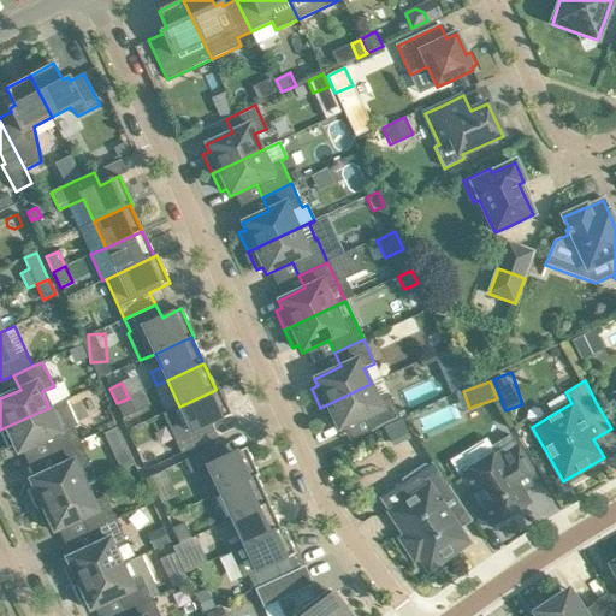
[(371,432),(394,421),(401,418),(389,395),(378,401),(371,384),(320,408),(329,426),(336,424),(338,431),(365,419),(371,432)]
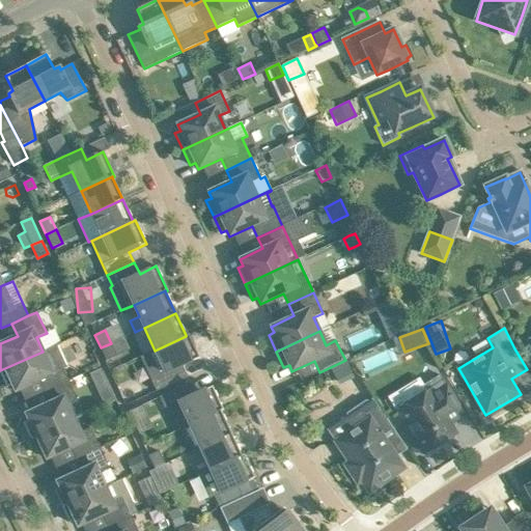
[(155,351),(140,357),(150,379),(156,391),(169,386),(188,376),(183,366),(199,358),(188,334),(186,335),(186,336),(155,351)]
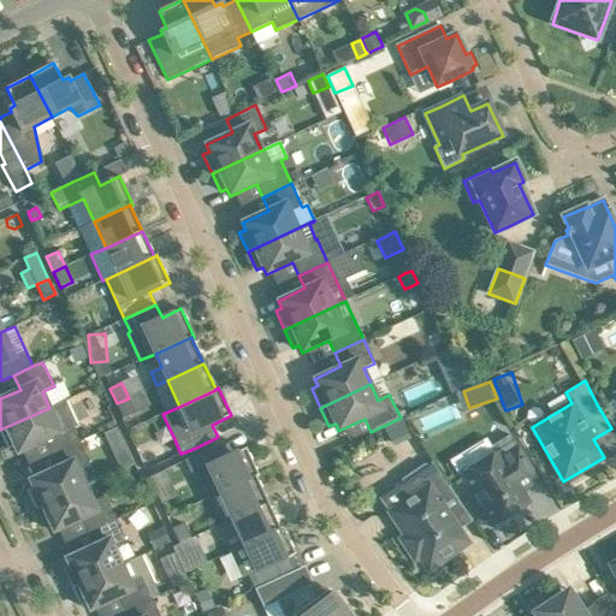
[(454,396),(413,414),(422,433),(462,416),(454,396)]
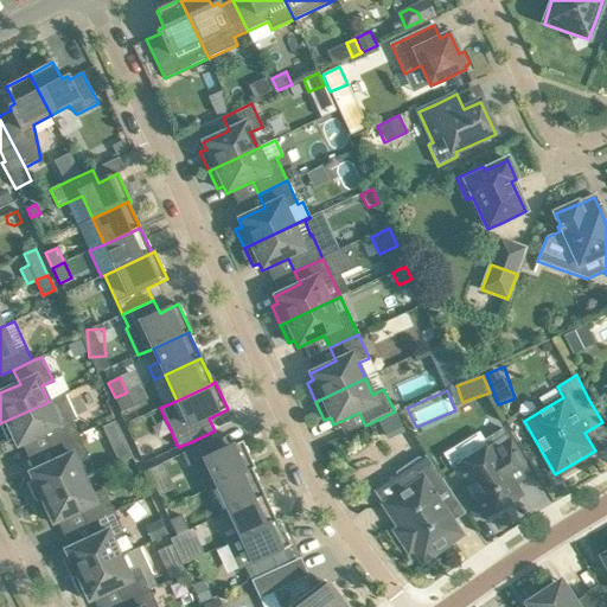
[(49,402),(0,423),(0,426),(7,442),(14,440),(18,447),(44,435),(50,448),(78,435),(72,422),(76,420),(65,396),(71,393),(70,391),(49,402)]
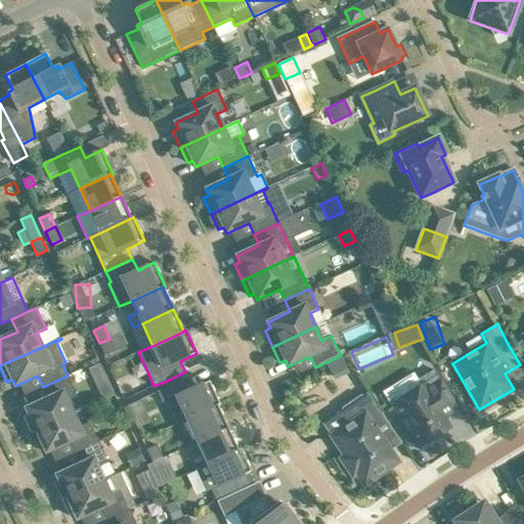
[(110,339),(99,343),(105,356),(116,351),(110,339)]
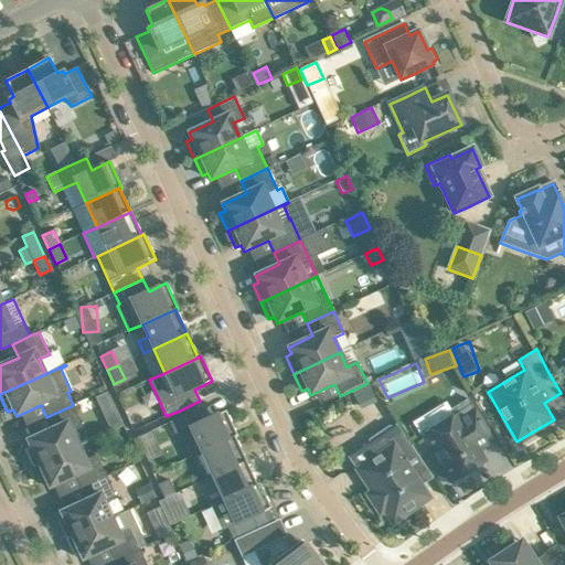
[(368,385),(352,392),(359,406),(374,398),(368,385)]
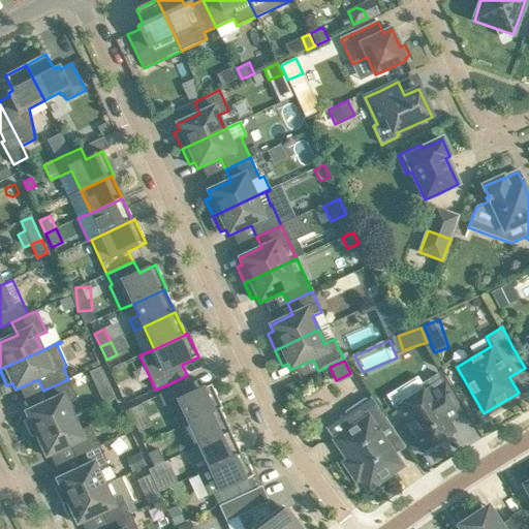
[(107,382),(100,367),(89,372),(96,387),(107,382)]
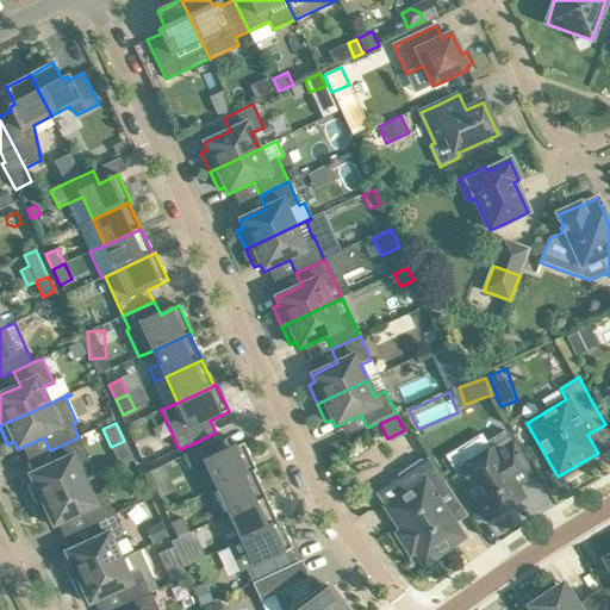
[(478,458),(458,470),(475,500),(489,521),(523,499),(516,486),(533,477),(521,456),(514,443),(512,444),(505,430),(486,442),(491,449),(478,458)]
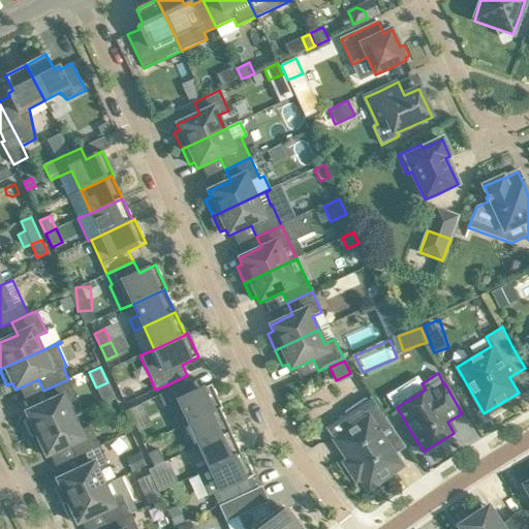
[(30,437),(73,417),(67,404),(78,399),(68,379),(43,391),(49,402),(26,412),(29,418),(23,421),(30,437)]
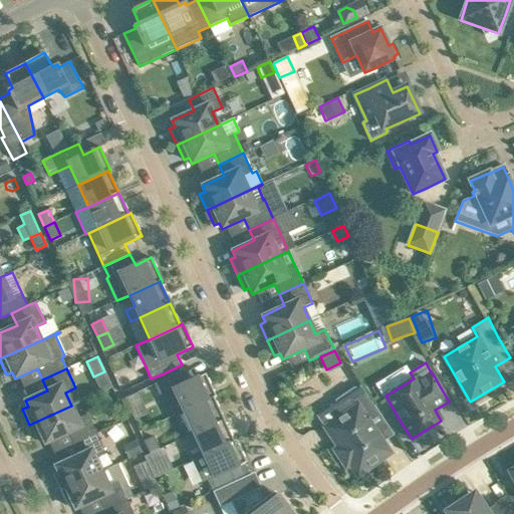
[(213,398),(214,399),(216,398),(205,373),(189,381),(184,370),(166,378),(154,384),(160,396),(164,394),(169,405),(174,416),(183,412),(213,398)]
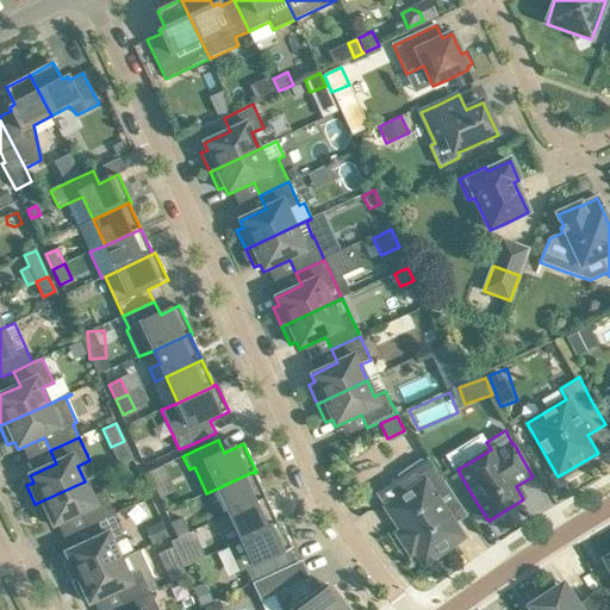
[(461,506),(448,487),(429,460),(392,485),(402,498),(387,508),(403,531),(398,534),(411,553),(416,551),(424,564),(462,537),(447,516),(461,506)]
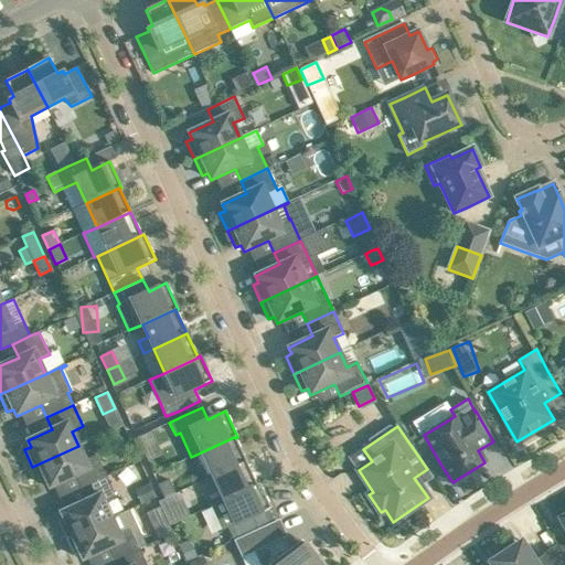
[(246,461),(235,438),(234,437),(201,452),(212,477),(246,461)]
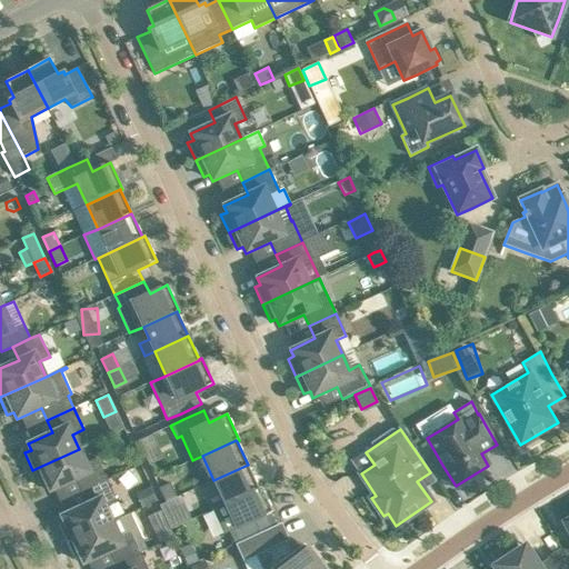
[(80,492),(107,480),(97,458),(86,463),(79,449),(32,470),(41,488),(47,485),(50,491),(75,480),(80,492)]
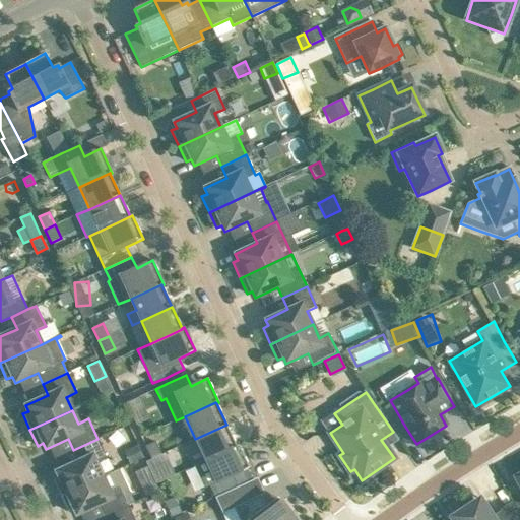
[(237,446),(236,446),(226,425),(195,439),(205,460),(237,446)]
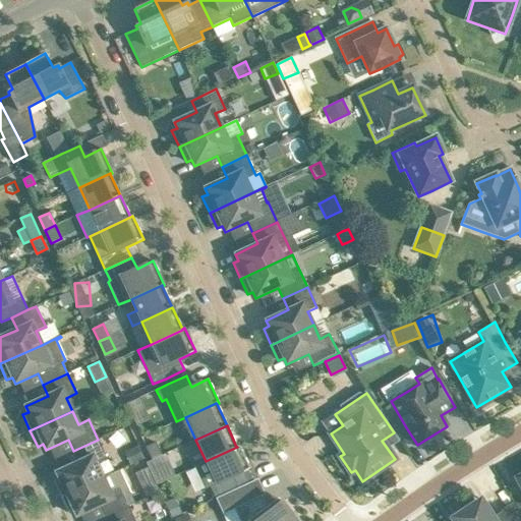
[(61,497),(103,477),(97,464),(107,459),(98,440),(73,451),(78,462),(56,472),(59,478),(53,481),(61,497)]
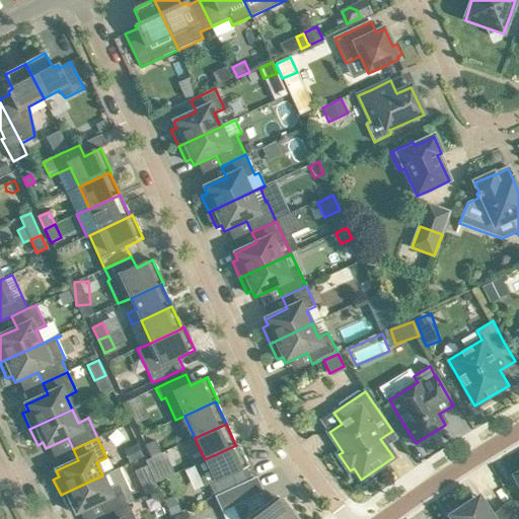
[(151,458),(161,453),(155,441),(145,445),(151,458)]
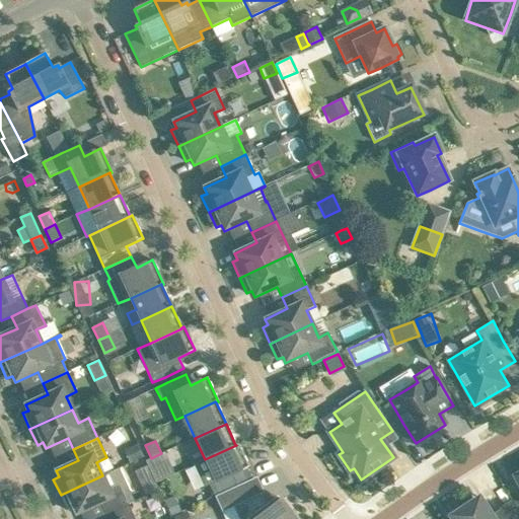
[(205,459),(193,465),(204,488),(210,486),(215,497),(237,486),(232,474),(248,467),(238,444),(235,445),(236,445),(205,459)]
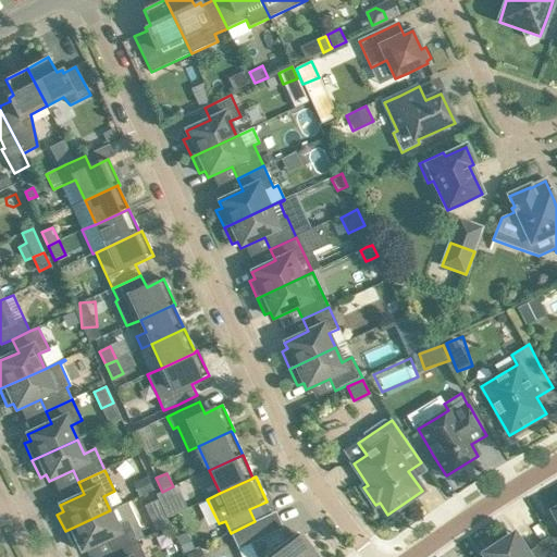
[(147,478),(135,483),(141,496),(153,490),(147,478)]
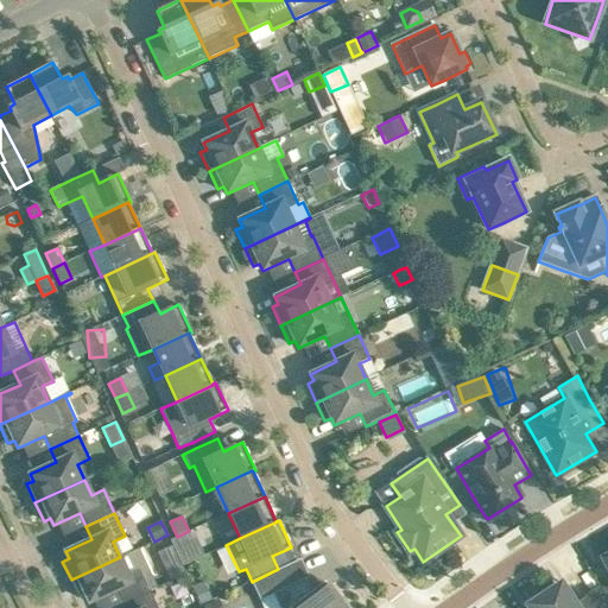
[(204,556),(192,530),(189,531),(177,537),(170,539),(170,540),(182,567),(204,556)]
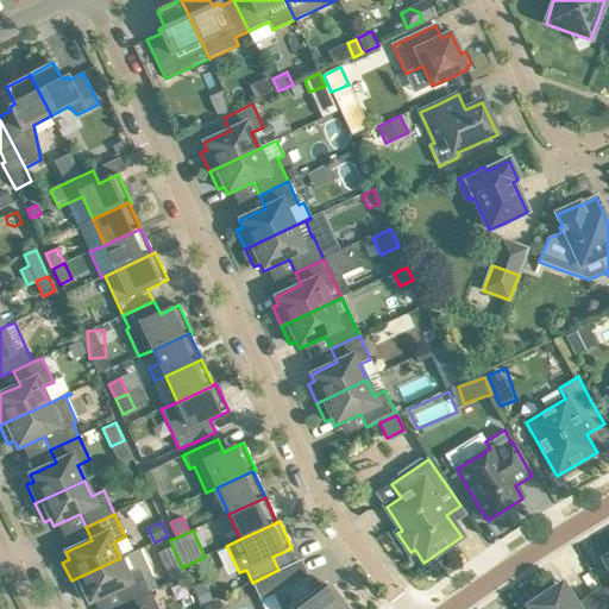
[(120,558),(71,581),(80,600),(86,596),(89,603),(115,591),(121,604),(150,591),(139,569),(146,565),(139,550),(120,558)]
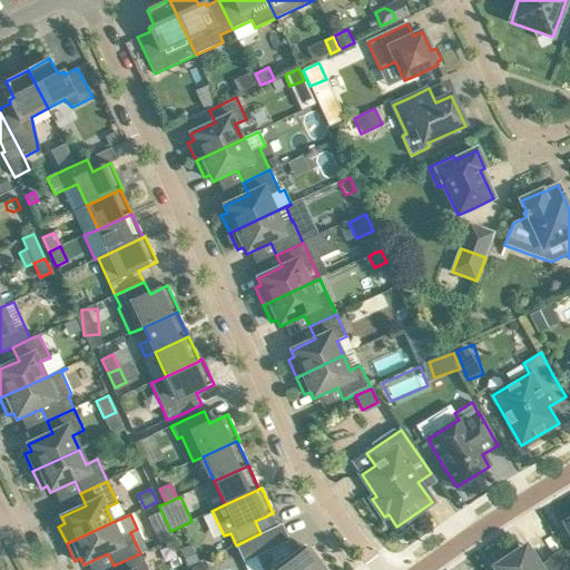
[(323,569),(304,544),(292,553),(278,526),(261,533),(236,546),(244,562),(258,556),(264,569),(323,569)]
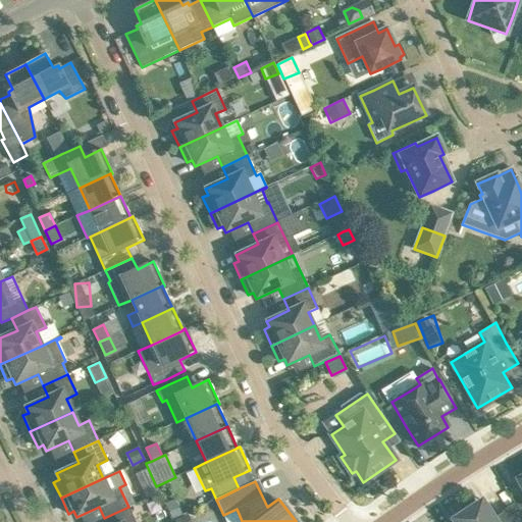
[(493,518),(491,515),(482,500),(452,519),(453,521),(510,521),(504,512),(493,518)]
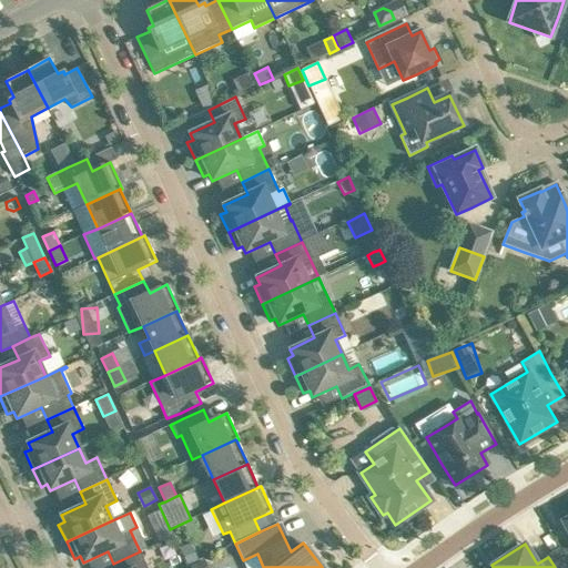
[(192,546),(181,551),(188,565),(199,559),(192,546)]
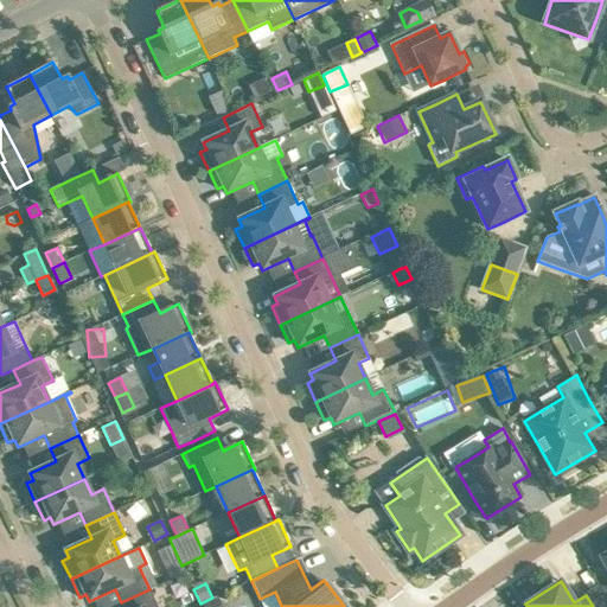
[(157,606),(149,589),(121,602),(122,606),(157,606)]
